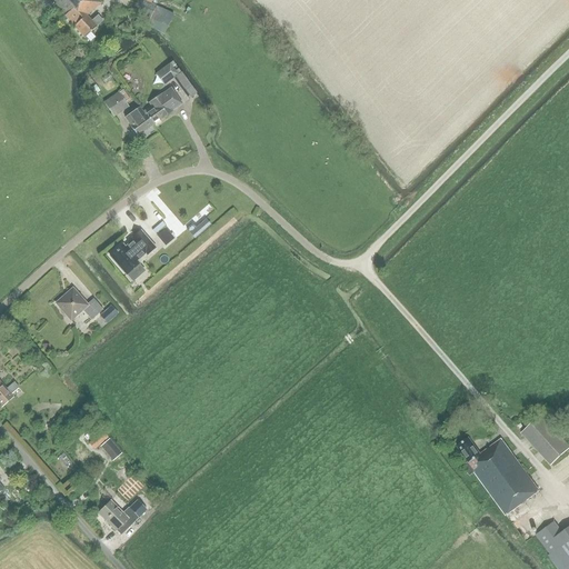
[(83,39),(102,21),(98,16),(91,21),(86,16),(101,2),(98,0),(51,0),(65,16),(83,39)]
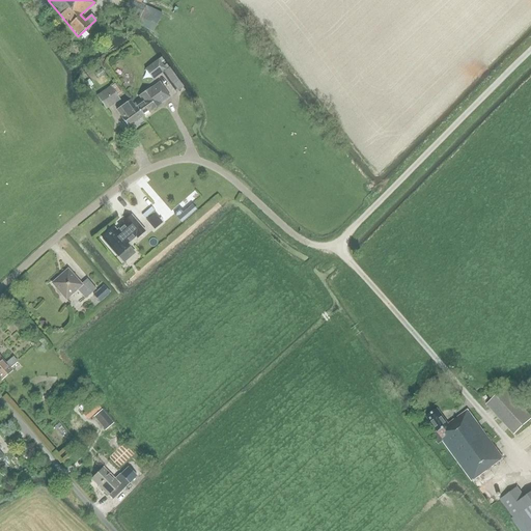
[(142,0),(128,0),(123,10),(141,19),(156,26),(162,15),(141,4),(142,0)]
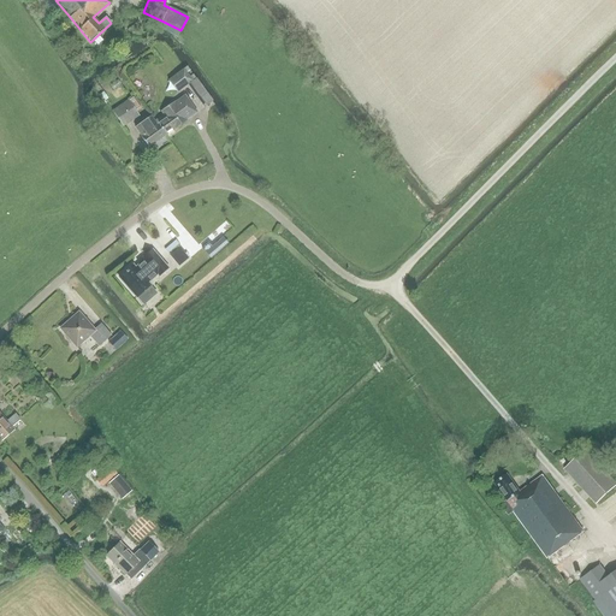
[(172,78),(181,89),(193,81),(184,70),(178,73),(172,78)]
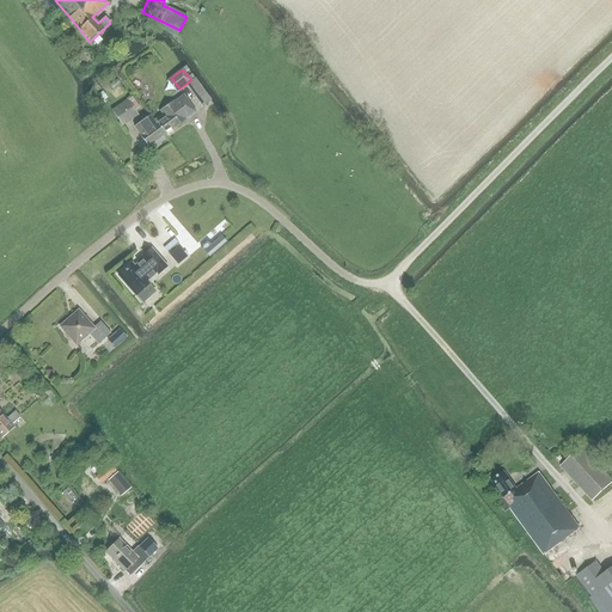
[(196,81),(195,78),(188,83),(196,96),(203,91),(196,81)]
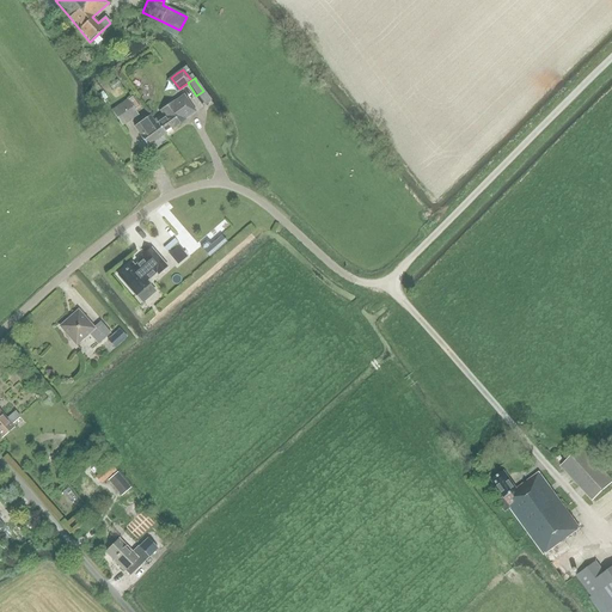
[(163,115),(154,120),(164,134),(185,120),(184,118),(195,111),(183,96),(173,103),(172,102),(159,110),(163,115)]
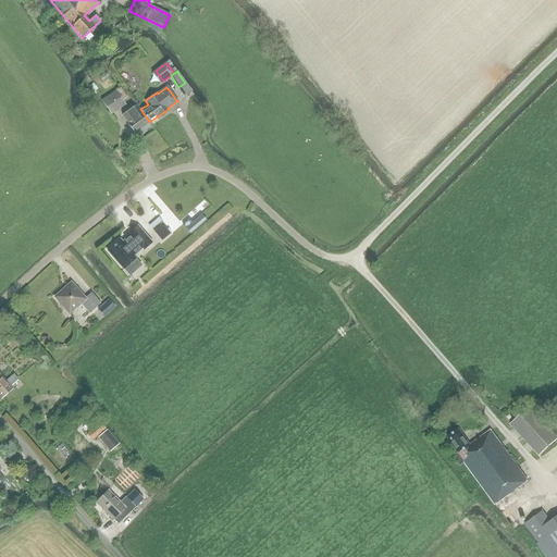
[(124,102),(115,90),(102,99),(101,100),(104,103),(113,115),(124,108),(122,104),(124,102)]
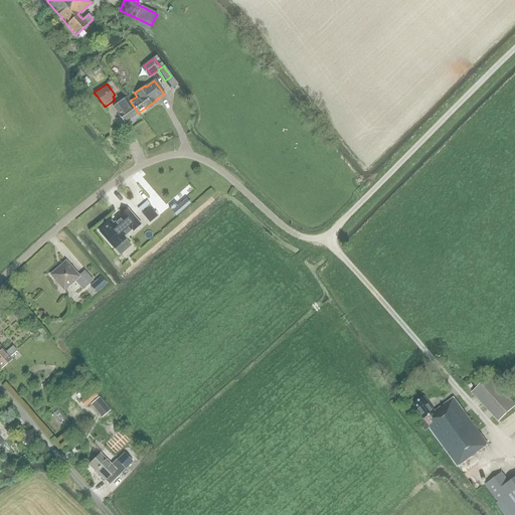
[(138,113),(130,101),(129,102),(126,98),(113,107),(118,114),(124,123),(138,113)]
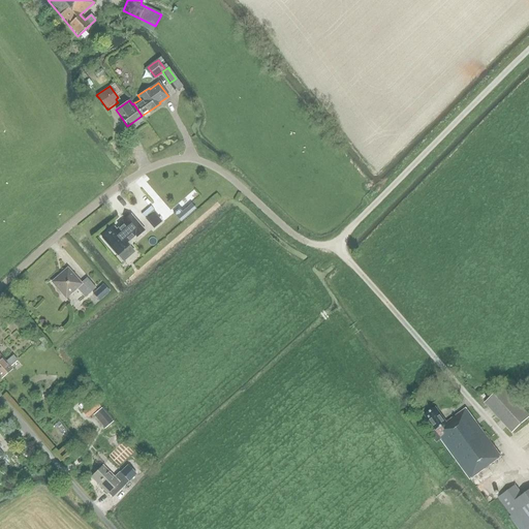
[(193,210),(188,204),(173,217),(179,222),(193,210)]
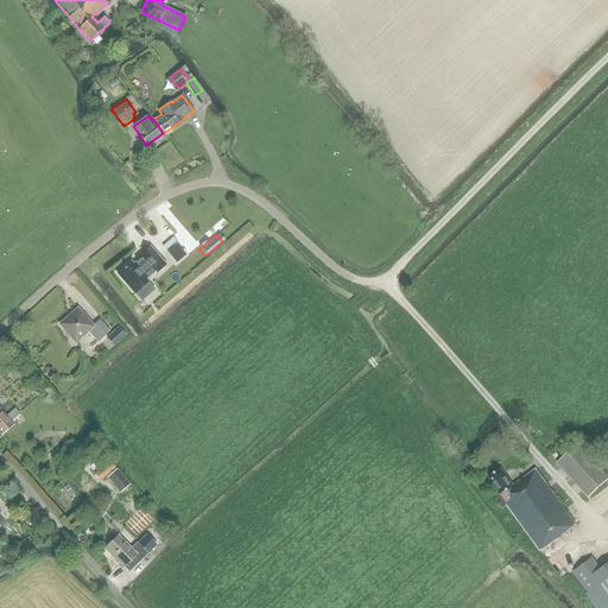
[(185,255),(177,244),(166,252),(176,263),(185,255)]
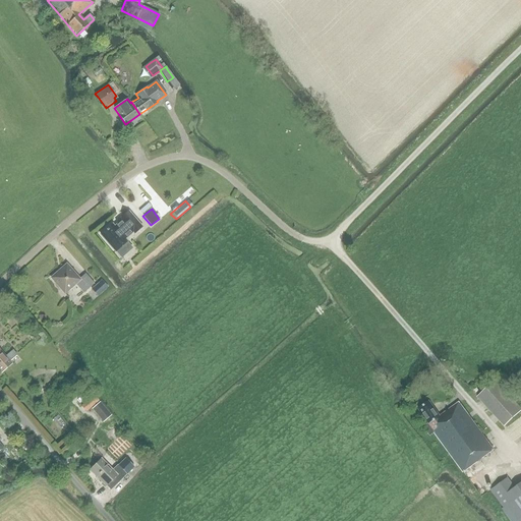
[(112,224),(101,235),(115,251),(127,241),(125,239),(132,232),(134,233),(141,227),(128,212),(121,219),(122,220),(114,227),(112,224)]
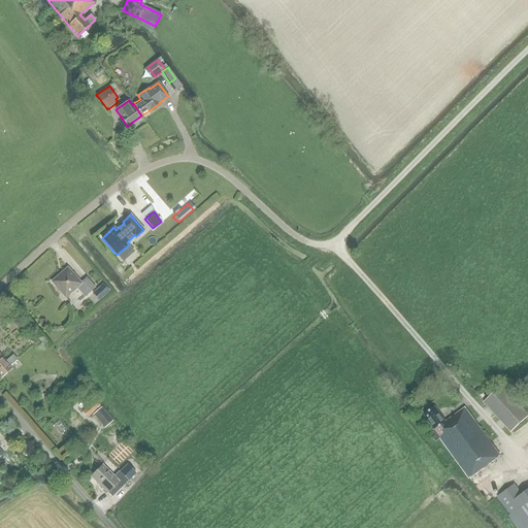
[(125,269),(121,265),(117,269),(121,273),(125,269)]
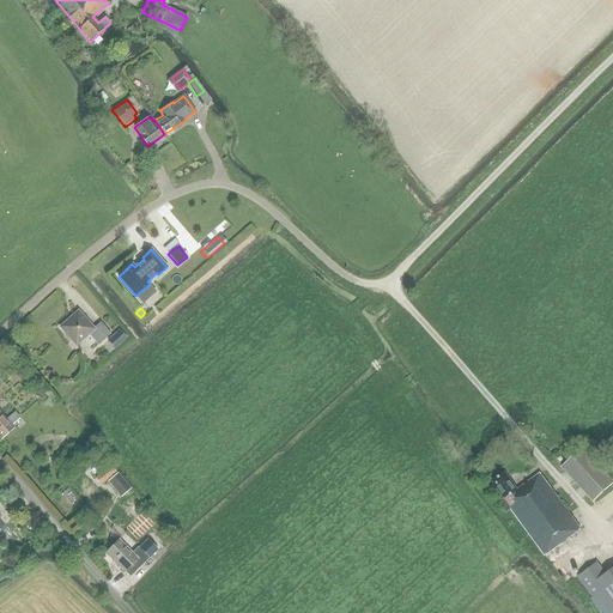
[(93,328),(78,311),(60,327),(76,345),(89,334),(98,345),(110,334),(101,322),(93,328)]
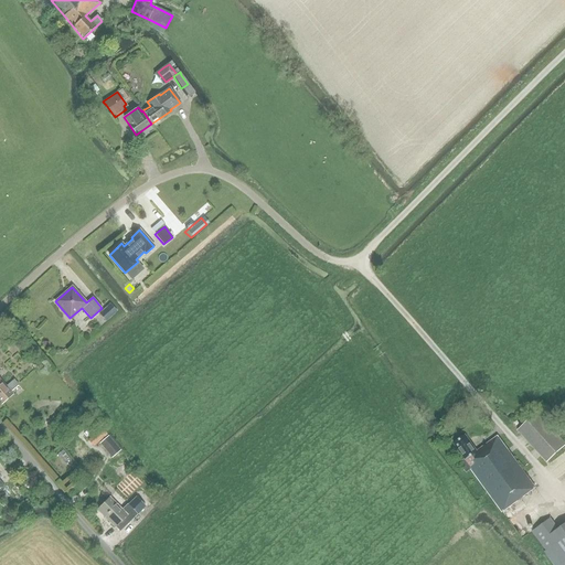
[(109,304),(103,309),(110,318),(117,311),(110,304),(109,304)]
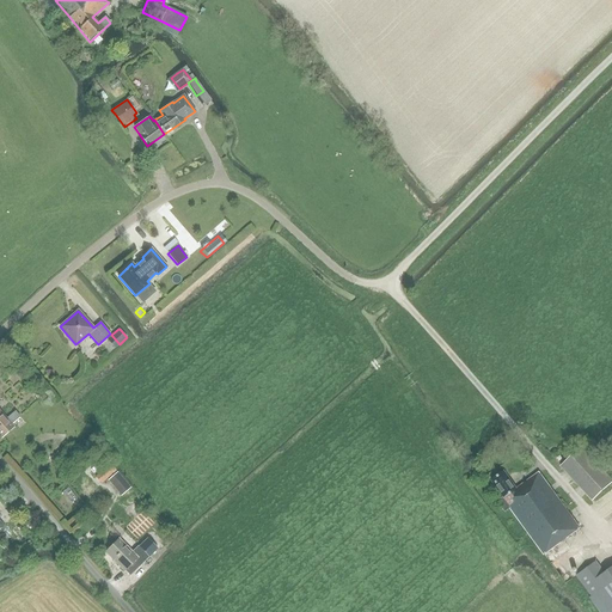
[(0,435),(1,438),(13,427),(11,424),(12,423),(20,417),(16,411),(6,418),(0,411),(0,377),(1,375),(0,373),(0,435)]
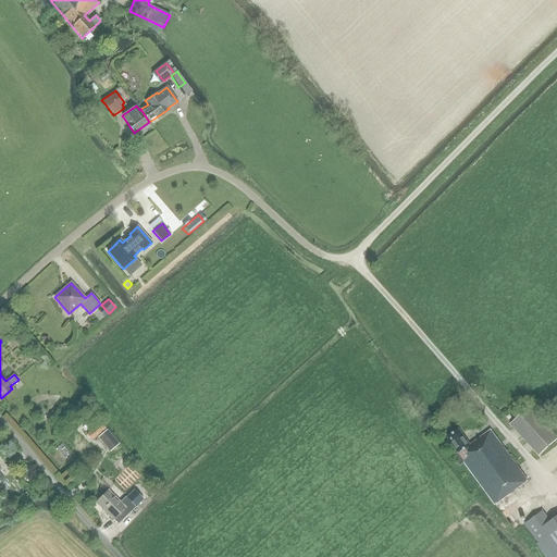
[(544,453),(556,442),(556,437),(531,406),(515,419),(537,446),(544,453)]
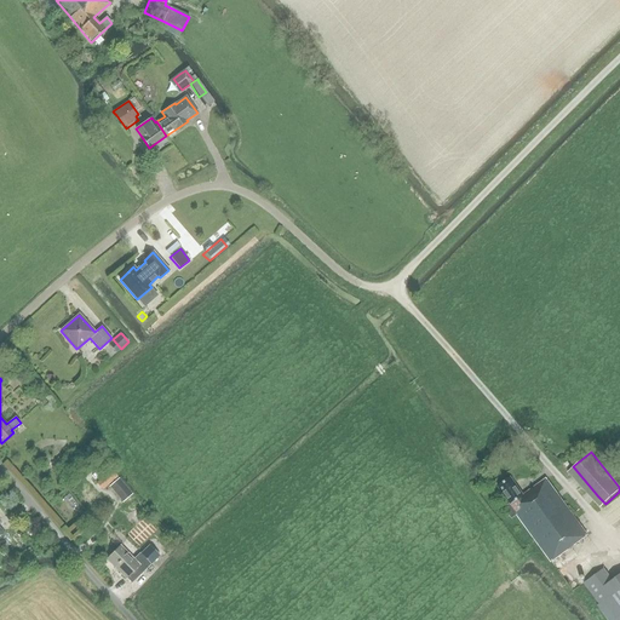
[(96,483),(102,491),(118,477),(112,470),(96,483)]
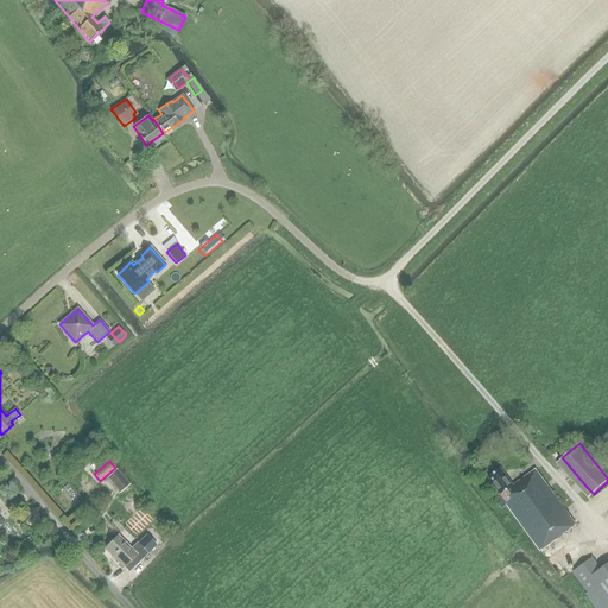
[(540,551),(576,525),(534,470),(513,486),(500,468),(488,477),(507,504),(506,505),(540,551)]
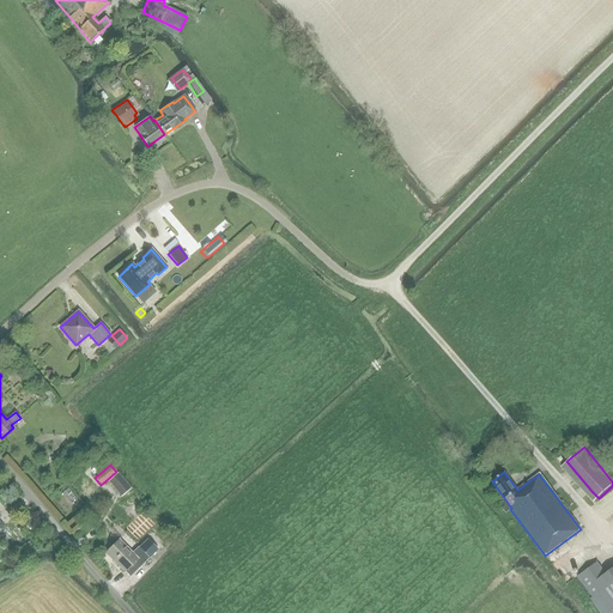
[(131,489),(117,473),(108,481),(122,497),(131,489)]
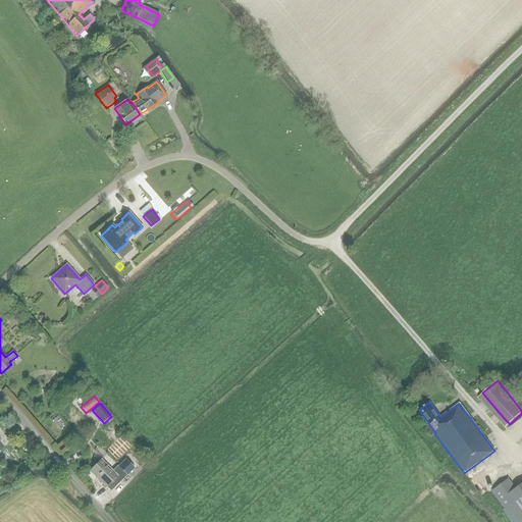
[(103,458),(95,450),(92,454),(99,462),(103,458)]
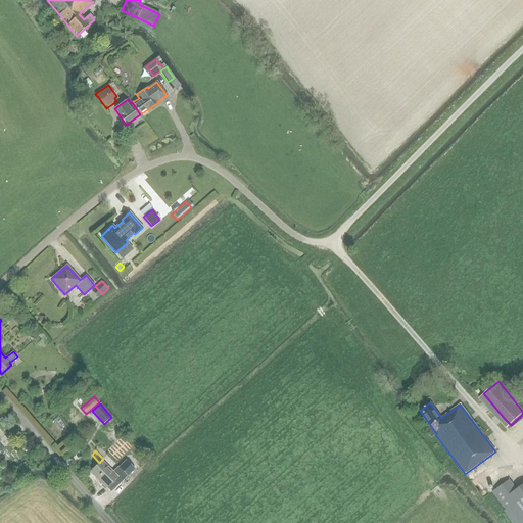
[(101,461),(90,472),(106,487),(112,481),(116,486),(127,476),(135,469),(126,460),(119,467),(117,467),(112,472),(101,461)]
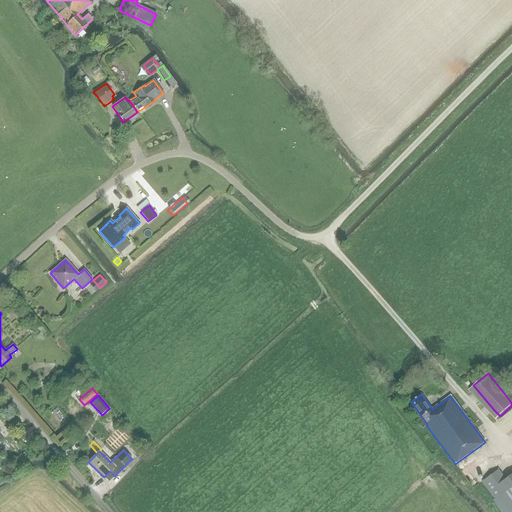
[(511,511),(511,474),(505,479),(498,470),(482,482),(495,499),(494,500),(502,511),(511,511)]
